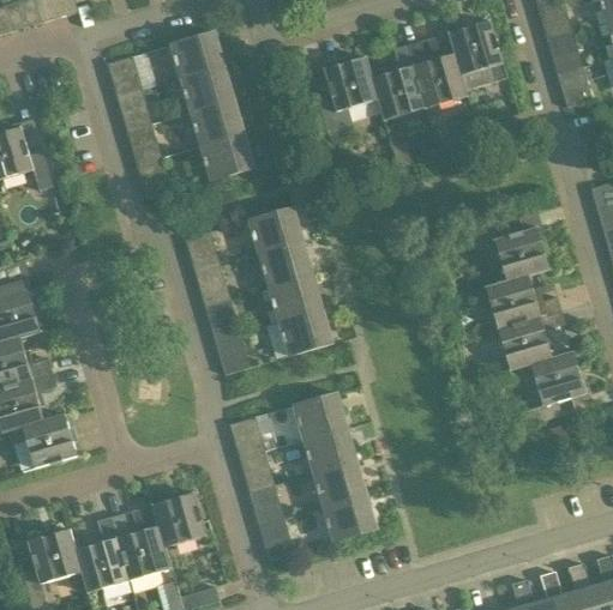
[(17,0),(1,5),(8,30),(42,20),(36,0),(17,0)]
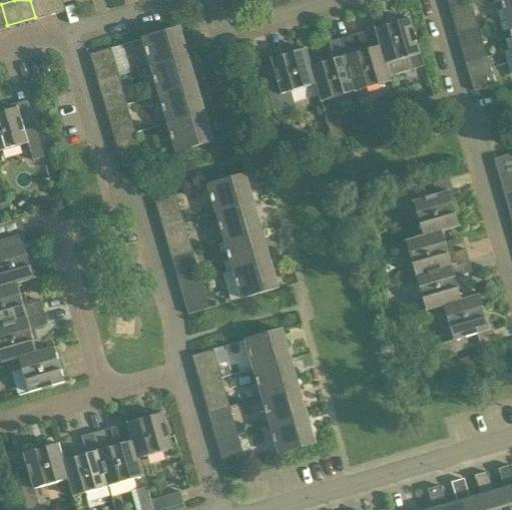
[(30,0),(35,17),(64,9),(62,1),(62,0),(30,0)]
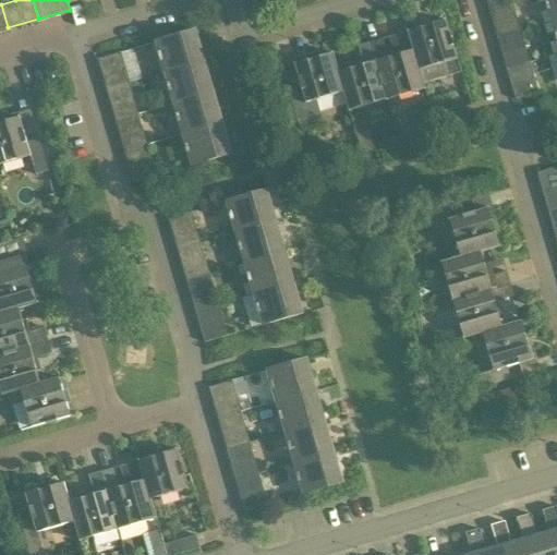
[(500,0),(487,4),(496,35),(504,33),(520,28),(511,0),(500,0)]
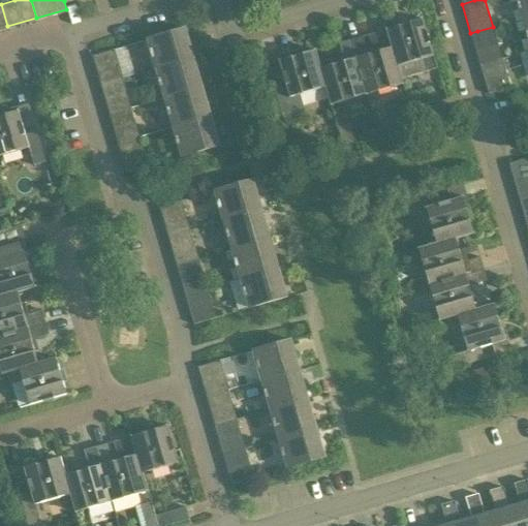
[(517,0),(522,18),(527,16),(527,0),(517,0)]
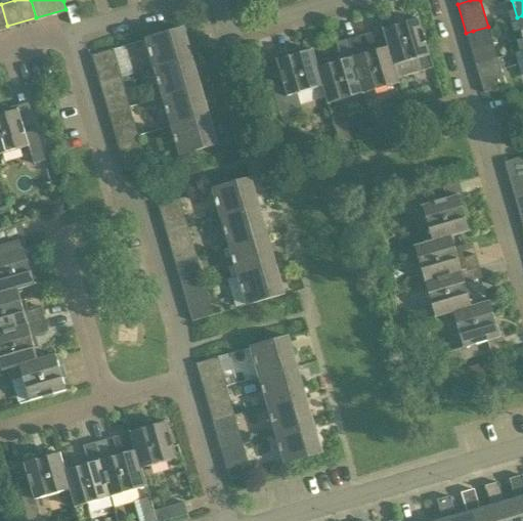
[(393,63),(394,62),(416,56),(420,69),(432,66),(428,52),(429,52),(418,15),(382,26),(387,44),(393,63)]
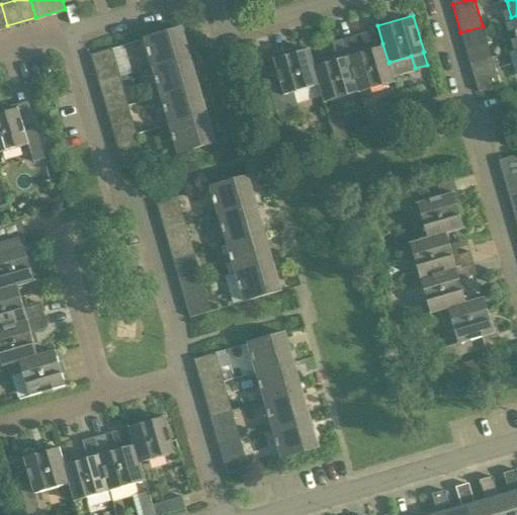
[(152,66),(189,55),(180,25),(144,36),(152,66)]
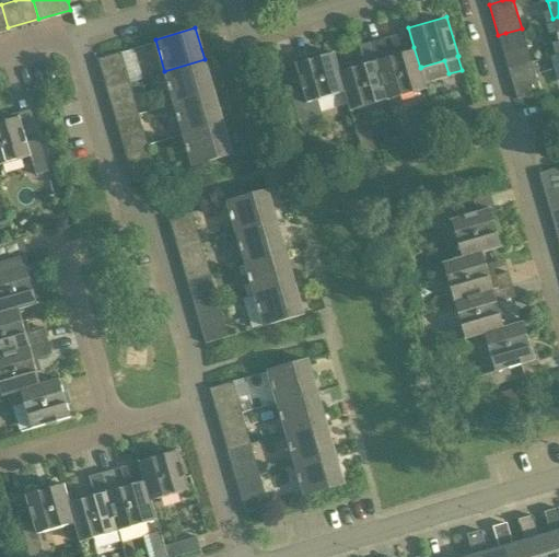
[(522,28),(505,33),(498,35),(507,66),(531,59),(522,28)]
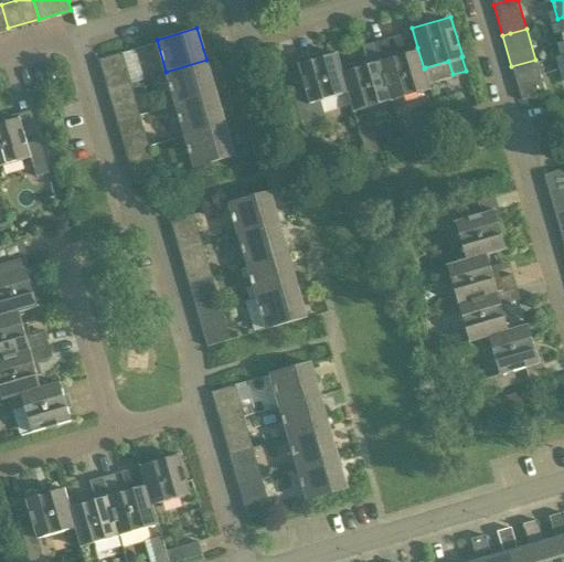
[(425,67),(424,69),(417,48),(392,55),(386,36),(373,40),(391,98),(431,86),(425,67)]
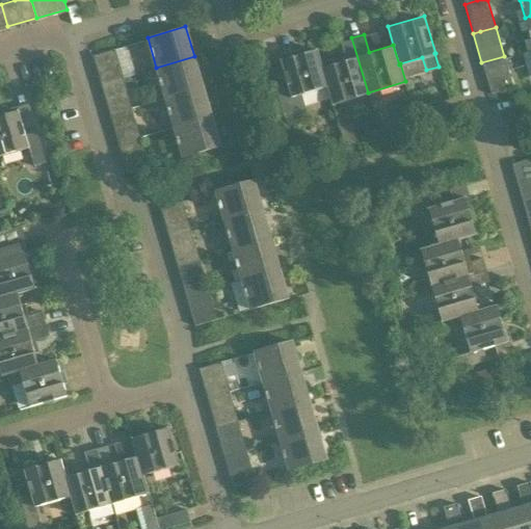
[(368,93),(351,37),(340,41),(345,59),(322,65),(321,65),(326,85),(332,103),(368,93)]
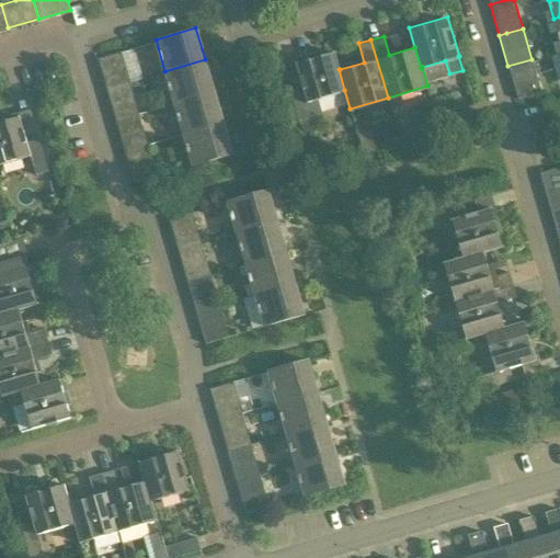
[(106,88),(129,81),(120,49),(96,56),(106,88)]
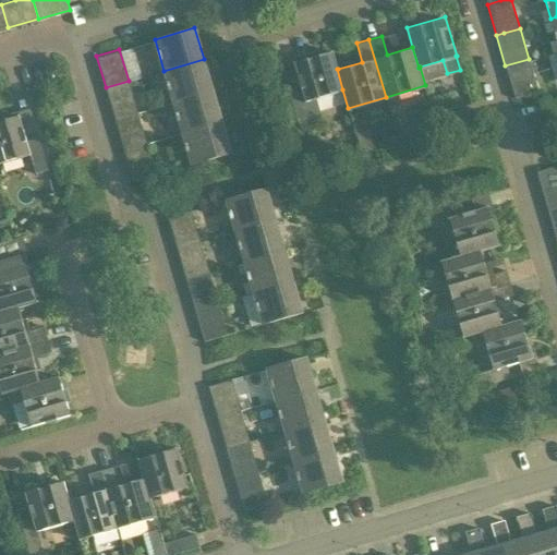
[(342,89),(337,69),(338,69),(333,50),(293,61),(301,87),(288,91),(298,123),(321,117),(315,97),(342,89)]
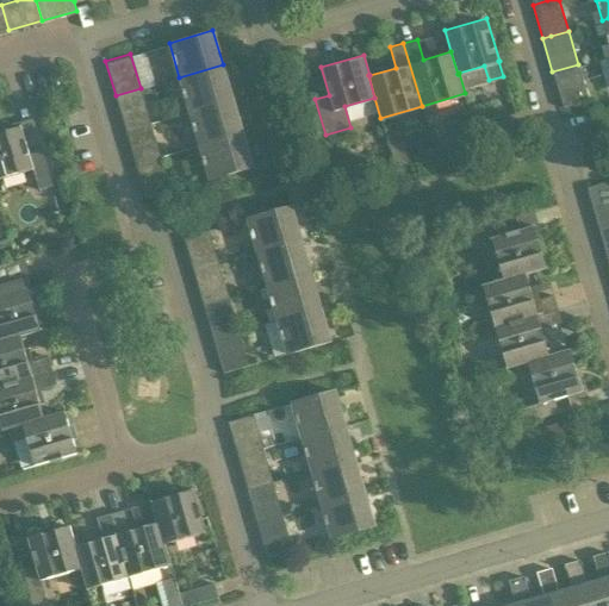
[(223,64),(179,77),(188,110),(232,98),(223,64)]
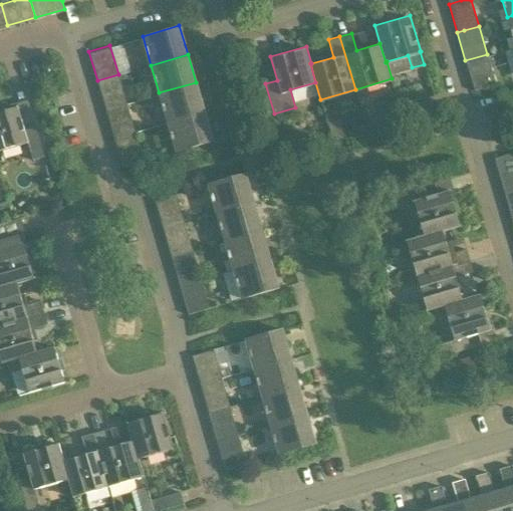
[(487,54),(465,60),(474,88),(495,82),(487,54)]
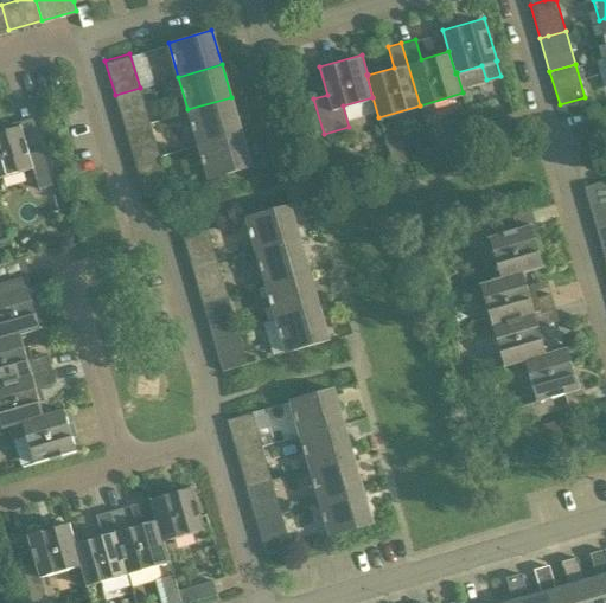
[(140,88),(115,95),(125,128),(150,121),(140,88)]
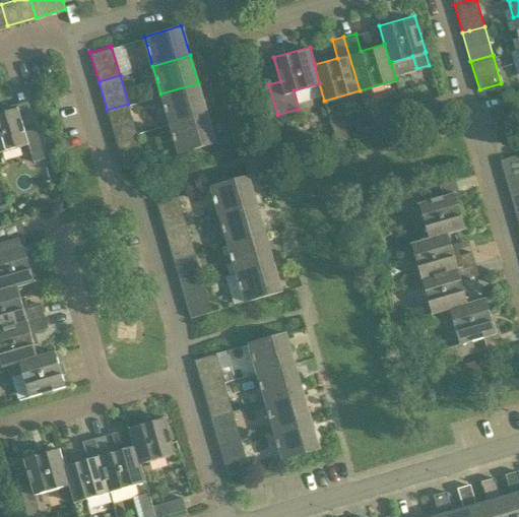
[(198,83),(160,93),(170,123),(206,112),(198,83)]
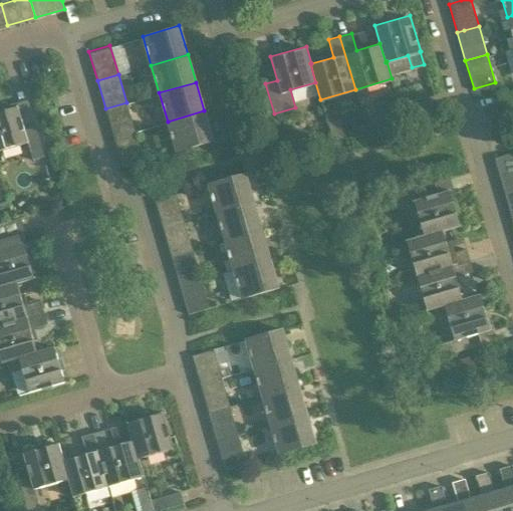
[(427,95),(398,104),(400,110),(400,111),(401,110),(402,115),(430,107),(427,95)]
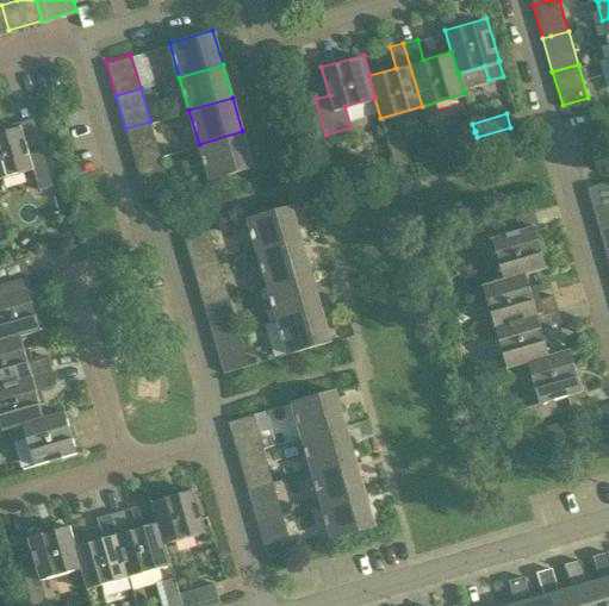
[(150,122),(125,129),(135,162),(160,155),(150,122)]
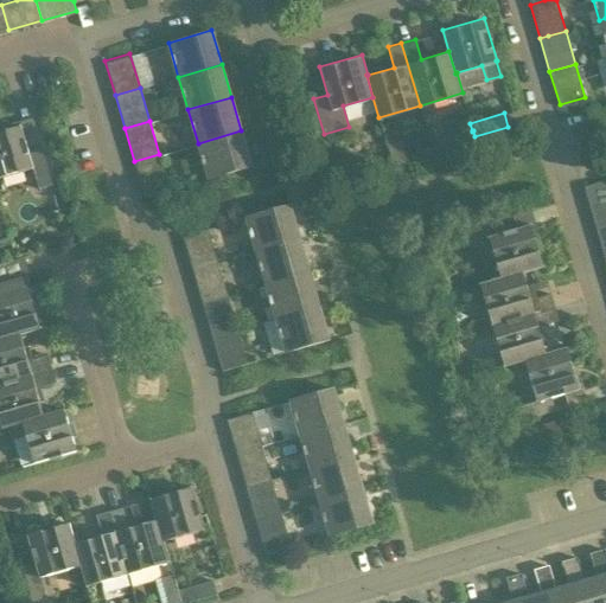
[(0,175),(32,167),(38,187),(51,184),(40,148),(29,152),(20,123),(0,128),(0,175)]
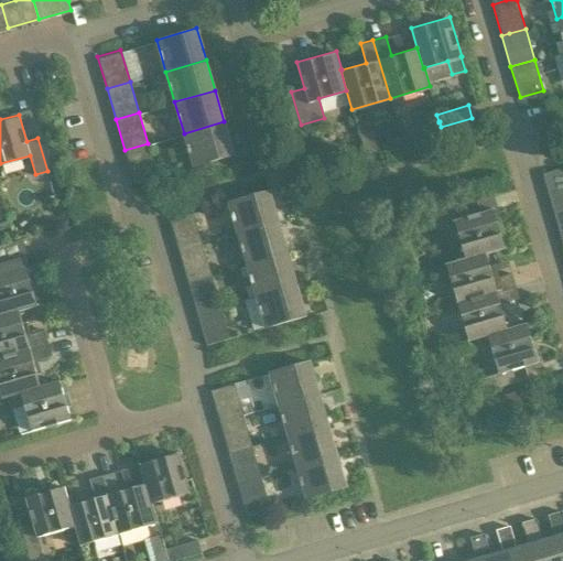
[(224,121),(184,133),(193,164),(233,153),(224,121)]
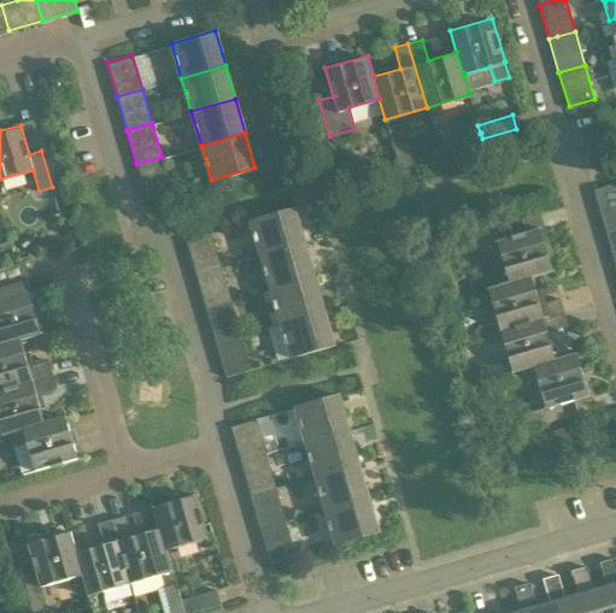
[(464,137),(467,143),(482,139),(481,133),(480,134),(480,133),(464,137)]
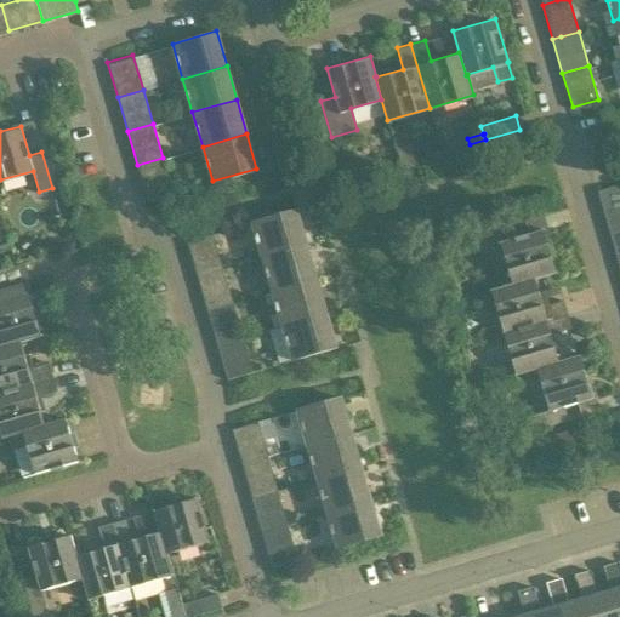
[(163,158),(137,165),(147,200),(172,193),(163,158)]
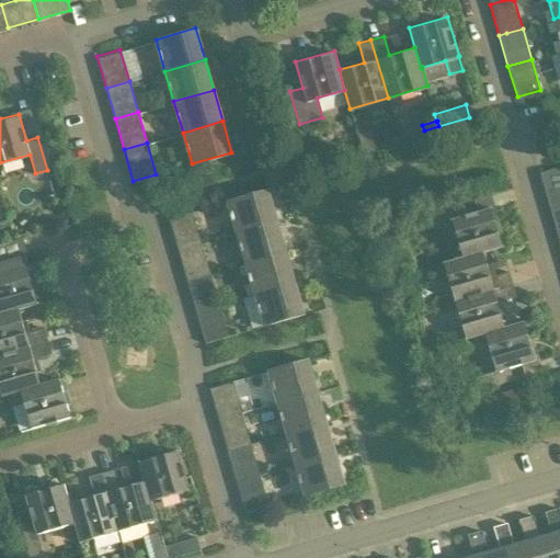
[(374,152),(363,156),(367,169),(377,166),(374,152)]
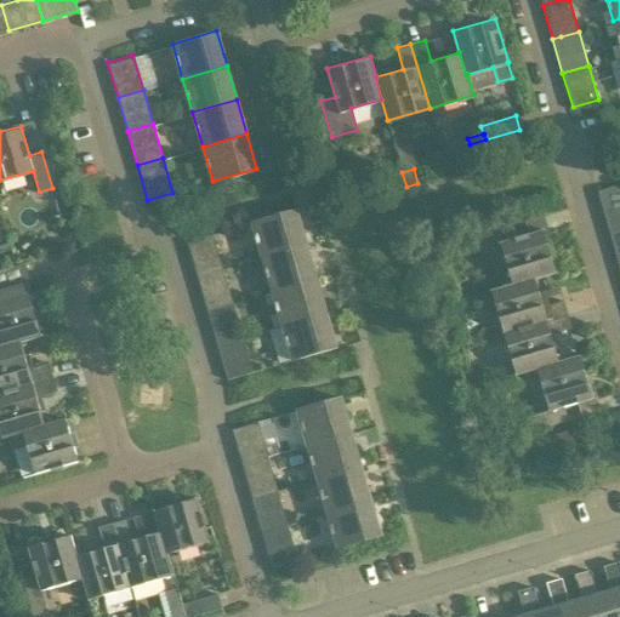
[(609,232),(619,228),(619,181),(597,188),(609,232)]
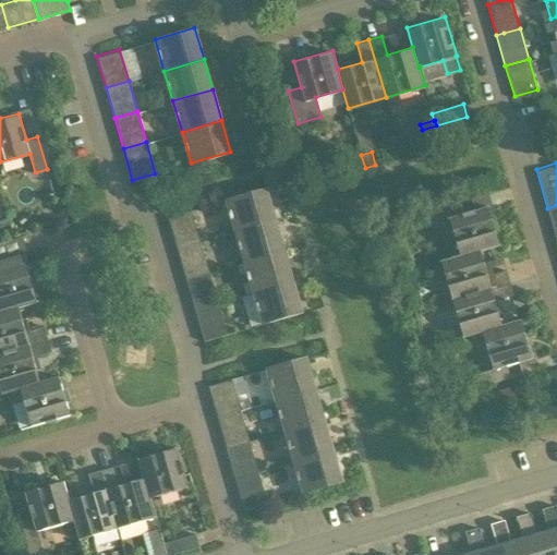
[(234,230),(275,218),(266,188),(226,198),(234,230)]
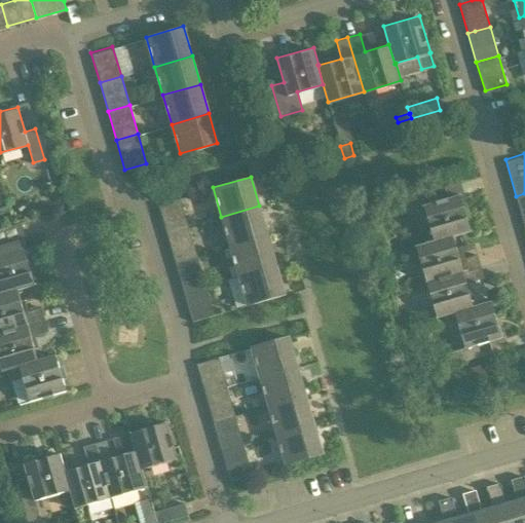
[(433,239),(452,234),(452,235),(470,230),(459,193),(435,200),(430,189),(401,197),(405,210),(422,204),(433,239)]
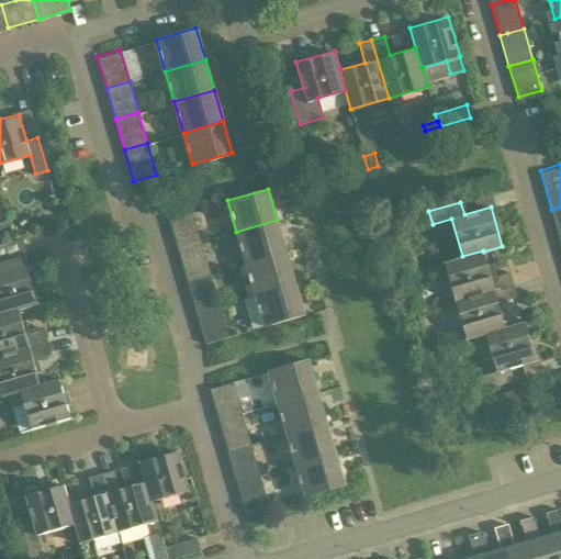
[(560,207),(551,210),(560,241),(560,239),(560,207)]
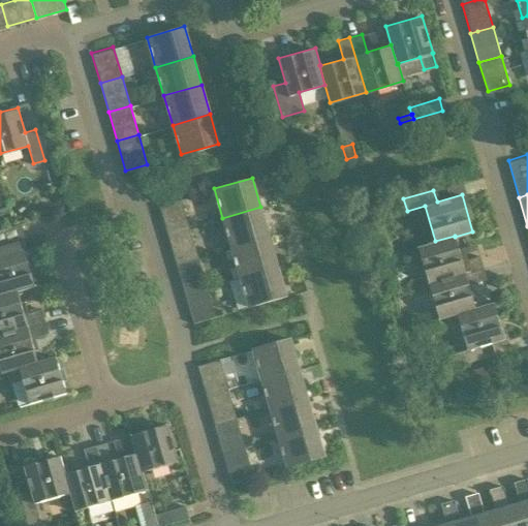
[(167,235),(189,227),(181,197),(159,205),(167,235)]
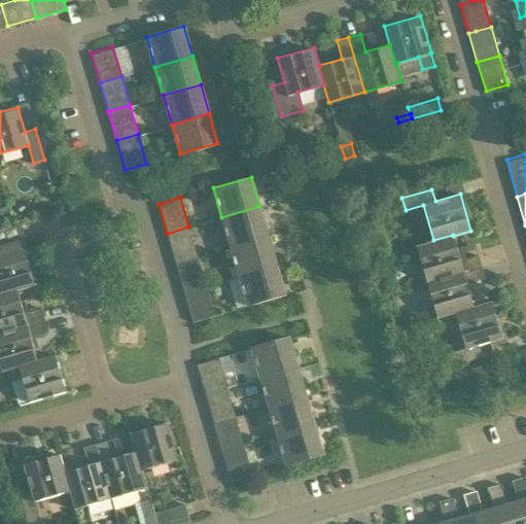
[(259,206),(221,217),(231,246),(268,235),(259,206)]
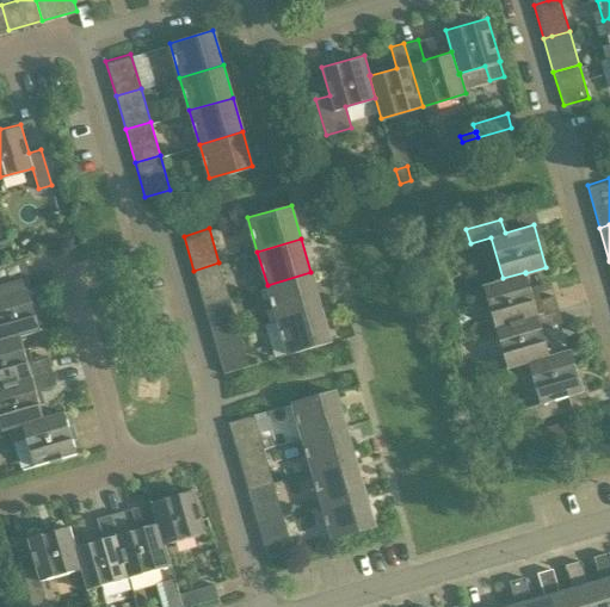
[(203,304),(229,296),(219,262),(193,271),(203,304)]
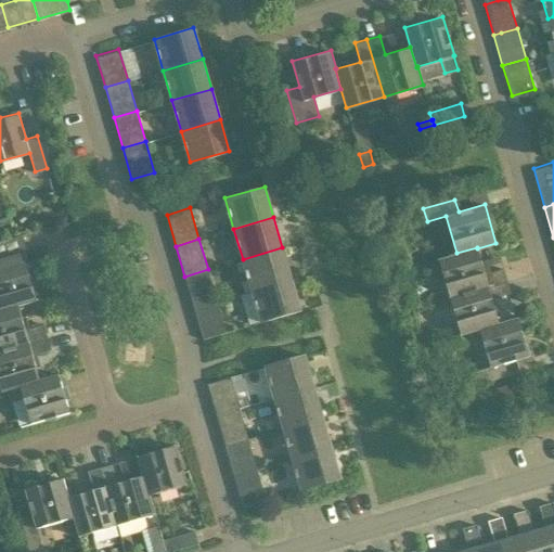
[(282,247),(243,259),(252,290),(292,278),(282,247)]
